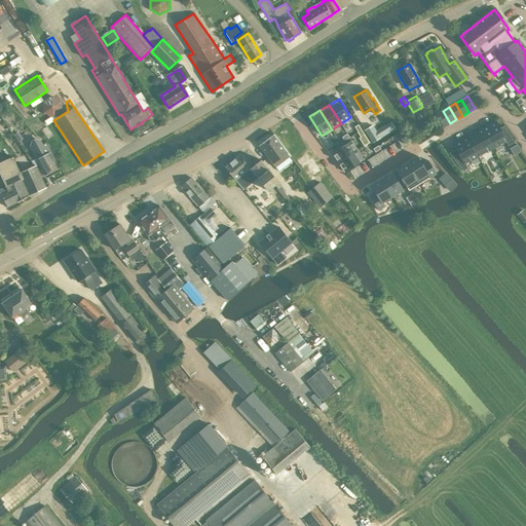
[(443,111),(436,115),(443,127),(450,123),(443,111)]
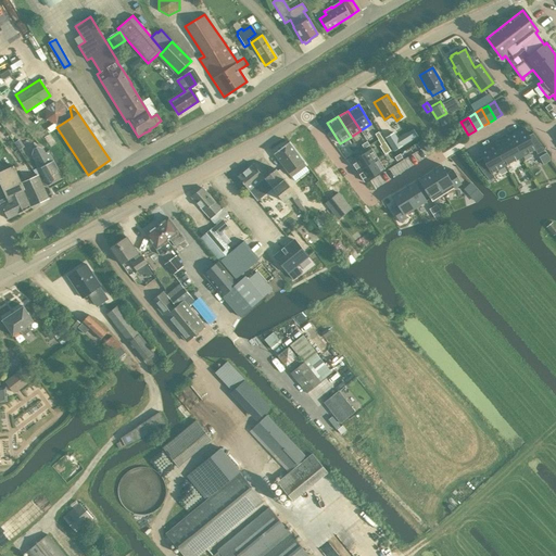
[(510,136),(521,156),(534,149),(538,154),(545,150),(533,133),(528,136),(525,128),(510,136)]
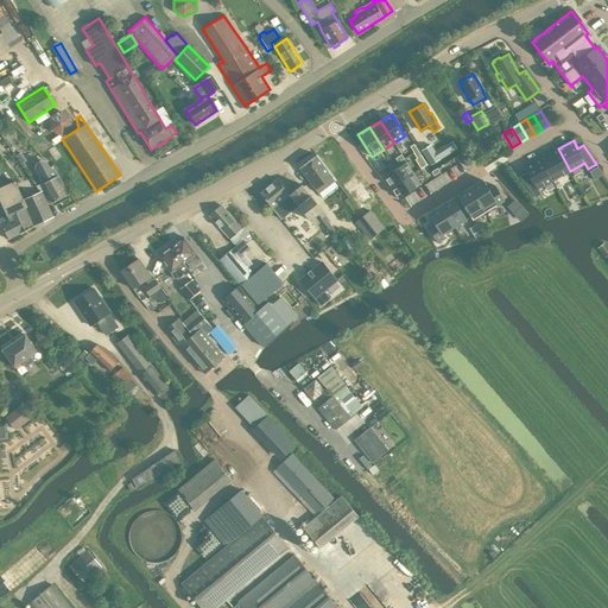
[(451,141),(445,145),(450,153),(457,150),(451,141)]
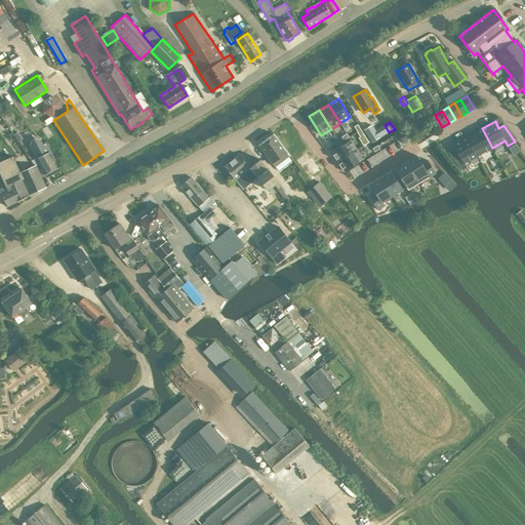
[(370,125),(363,129),(371,143),(378,137),(370,125)]
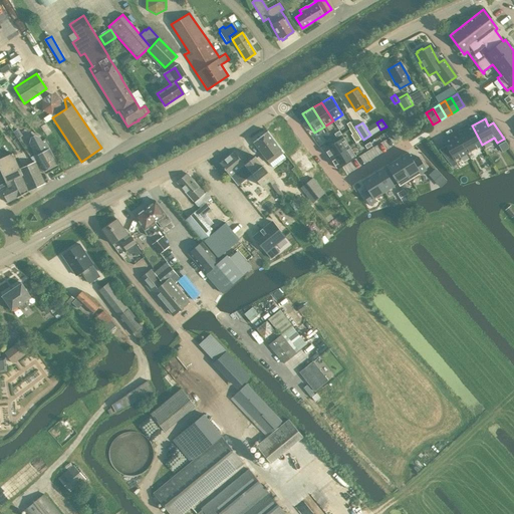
[(467,153),(482,145),(472,125),(457,134),(467,153)]
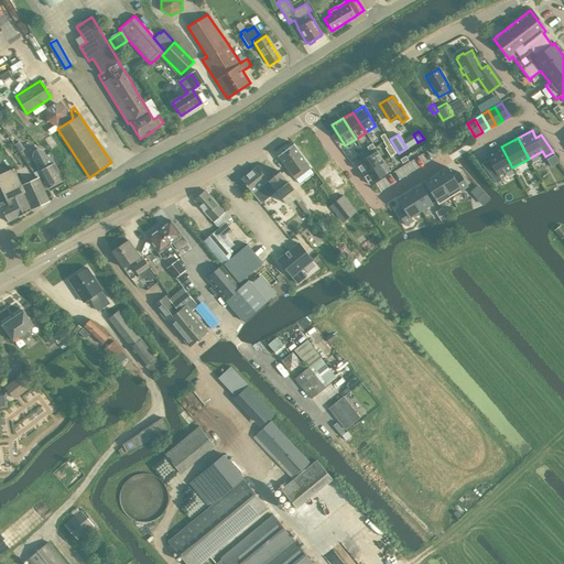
[(294,144),(279,156),(297,182),(303,177),(301,175),(311,167),(294,144)]
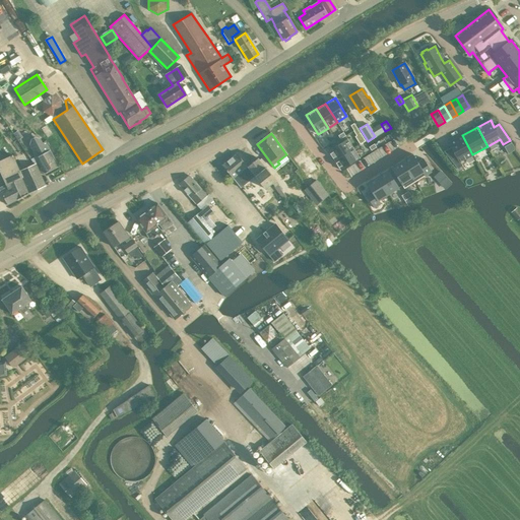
[(451,147),(444,151),(457,169),(462,166),(460,161),(472,154),(462,135),(449,142),(451,147)]
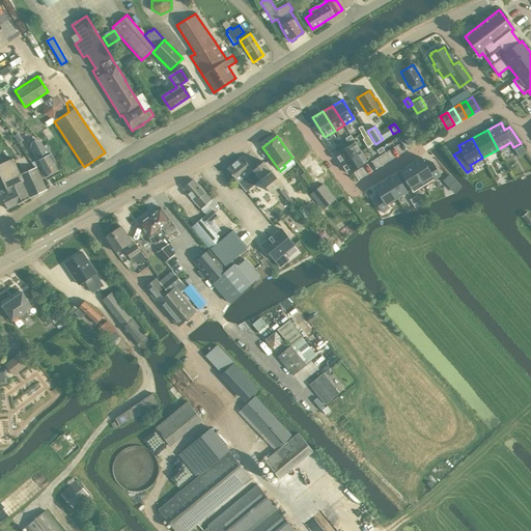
[(40,142),(36,140),(33,142),(31,146),(36,155),(35,157),(37,160),(32,163),(35,168),(40,166),(46,176),(59,169),(51,154),(46,144),(44,146),(40,142)]
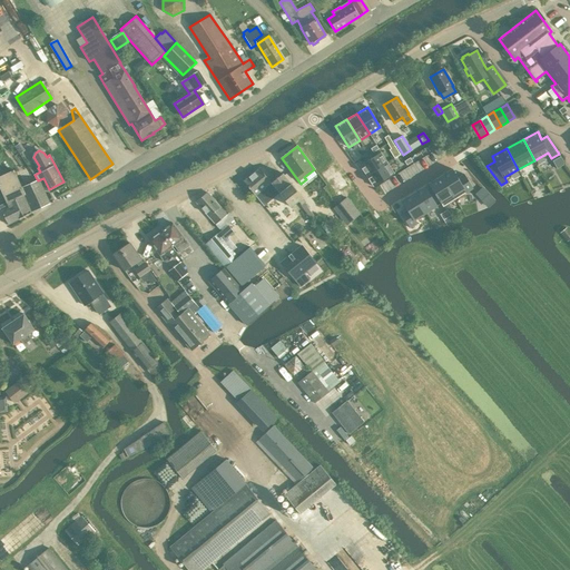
[(381,153),(360,165),(366,176),(387,163),(381,153)]
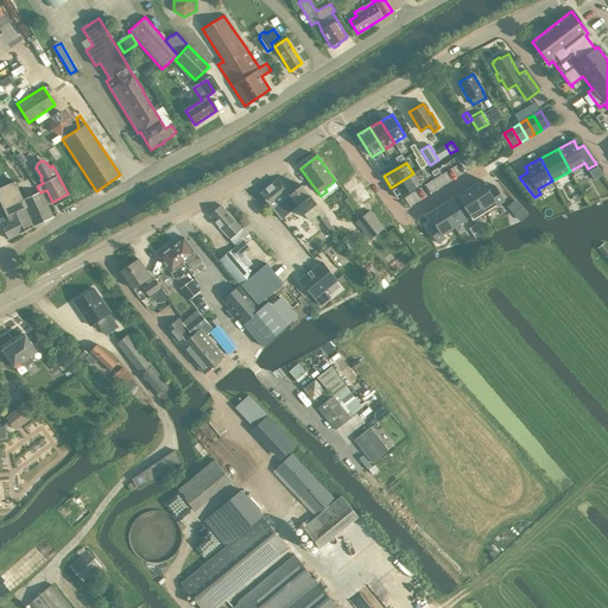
[(596,168),(589,172),(593,179),(600,176),(600,172),(596,168)]
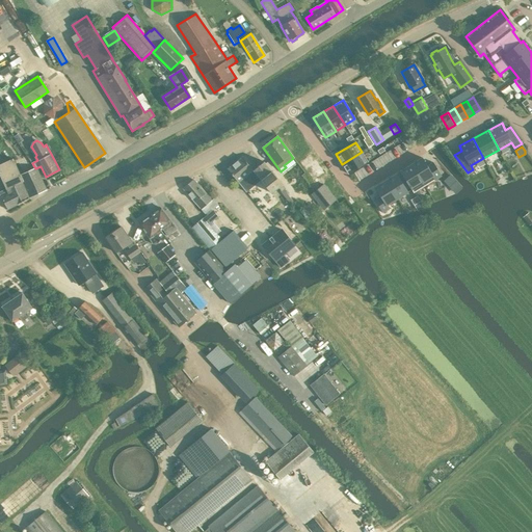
[(362,152),(342,164),(348,174),(368,162),(362,152)]
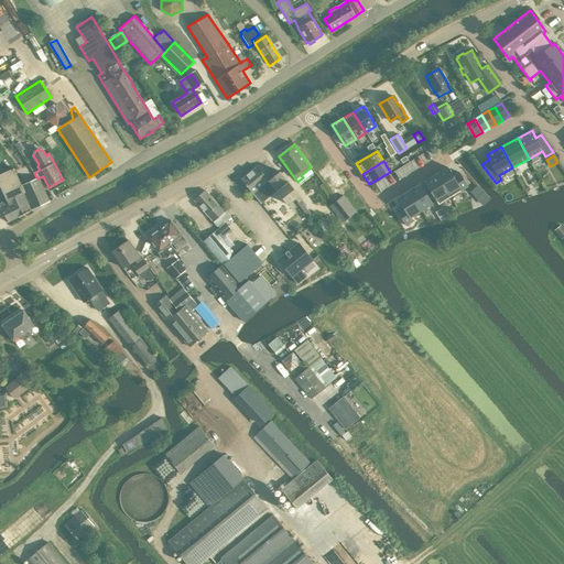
[(240,180),(255,197),(259,193),(270,183),(268,181),(257,166),(240,180)]
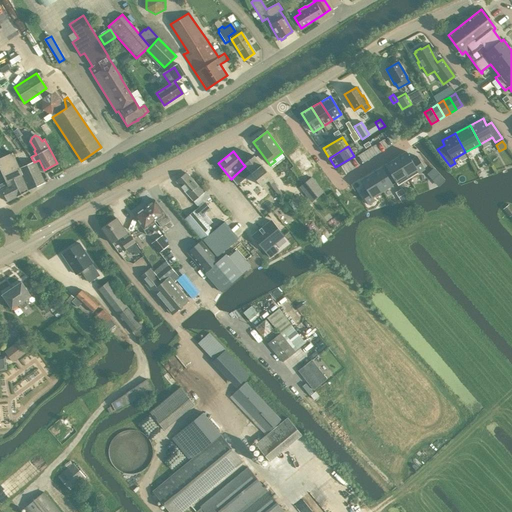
[(19,169),(20,169),(12,152),(0,158),(0,168),(6,181),(0,184),(0,188),(6,201),(29,190),(19,169)]
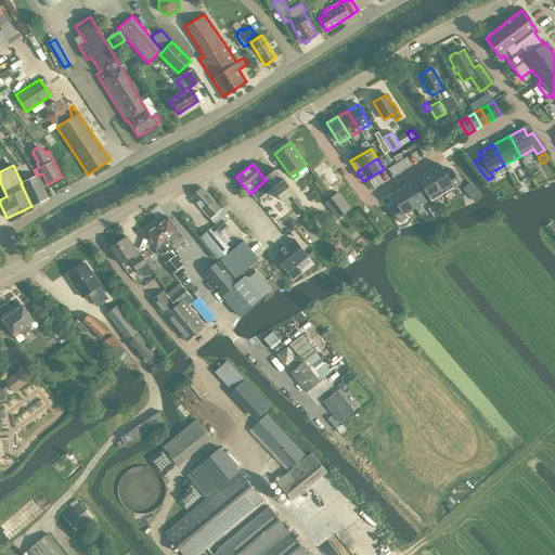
[(440,165),(428,171),(442,194),(461,183),(452,169),(446,173),(440,165)]
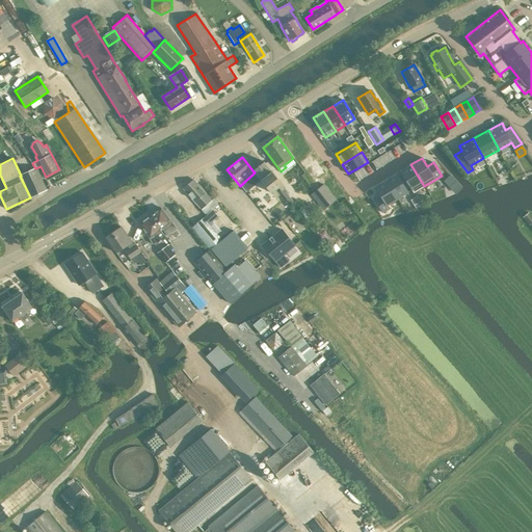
[(318,161),(302,173),(315,188),(325,181),(331,188),(337,184),(318,161)]
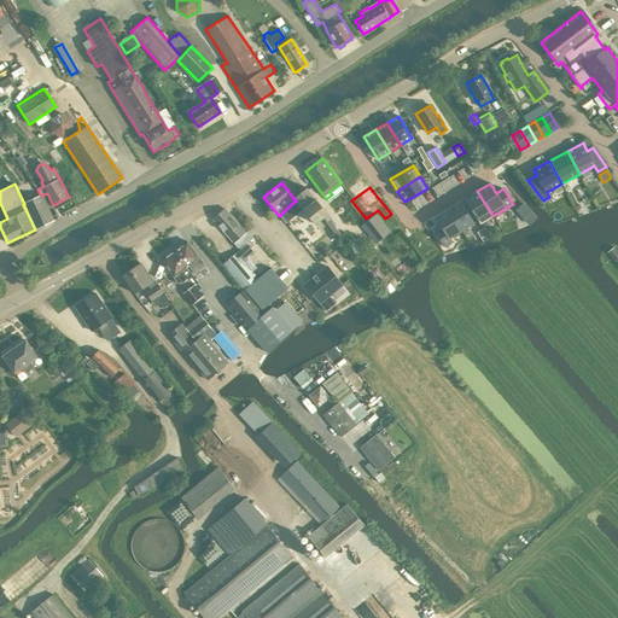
[(293,198),(296,200),(284,211),(279,216),(285,223),(302,209),(304,213),(315,225),(322,219),(326,223),(331,220),(327,215),(307,188),(293,198)]
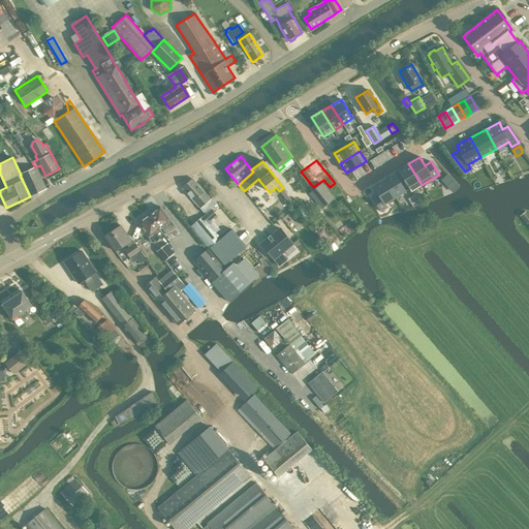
[(408,163),(398,170),(411,192),(422,185),(408,163)]
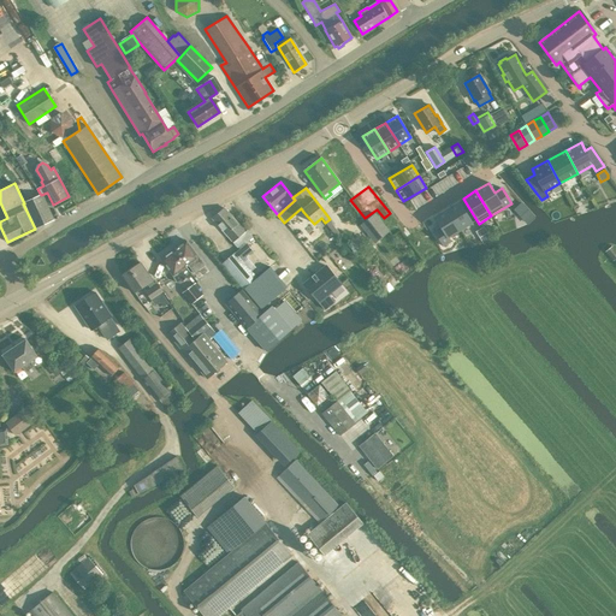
[(23,203),(35,229),(42,225),(53,219),(42,195),(24,203),(23,203)]
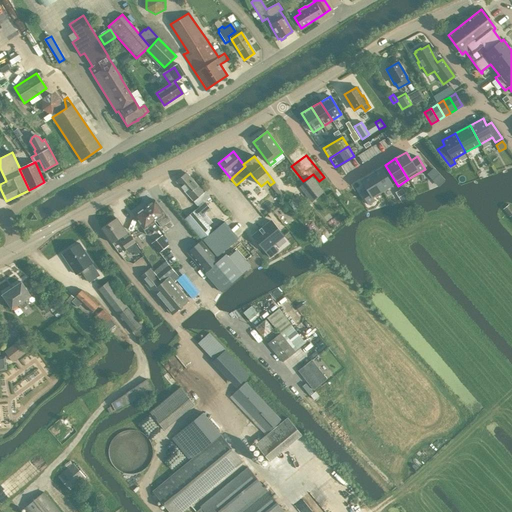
[(382,167),(371,174),(382,191),(393,185),(382,167)]
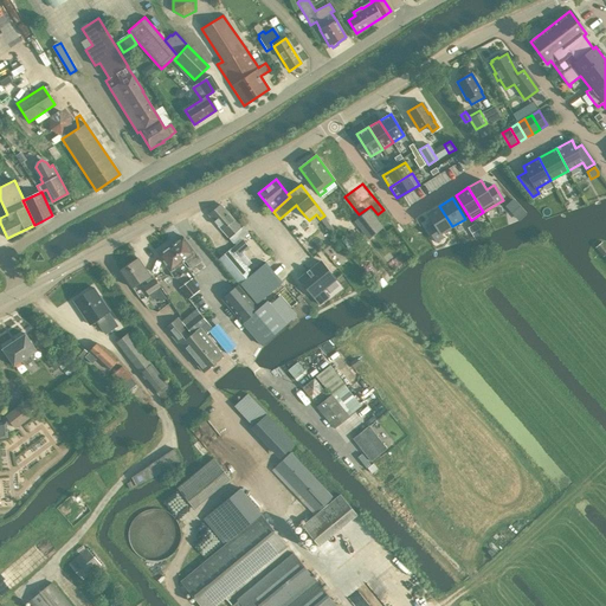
[(240,229),(220,205),(208,214),(229,238),(233,244),(233,243),(236,245),(242,239),(249,233),(243,226),(240,229)]
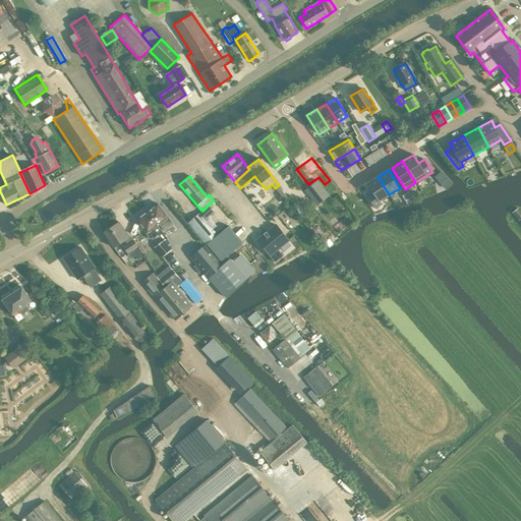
[(372,191),(366,195),(374,209),(382,204),(380,200),(389,194),(378,177),(367,183),(372,191)]
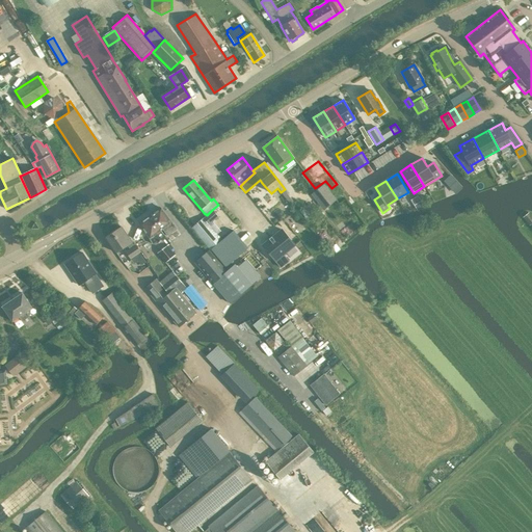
[(328,190),(323,185),(314,192),(325,208),(336,200),(333,195),(328,190)]
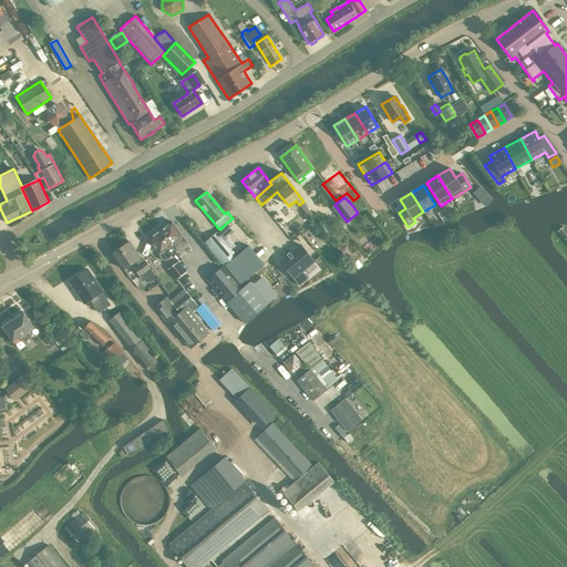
[(172,245),(174,244),(179,251),(183,249),(185,251),(189,248),(187,246),(188,245),(188,243),(185,238),(183,237),(171,220),(160,229),(172,245)]
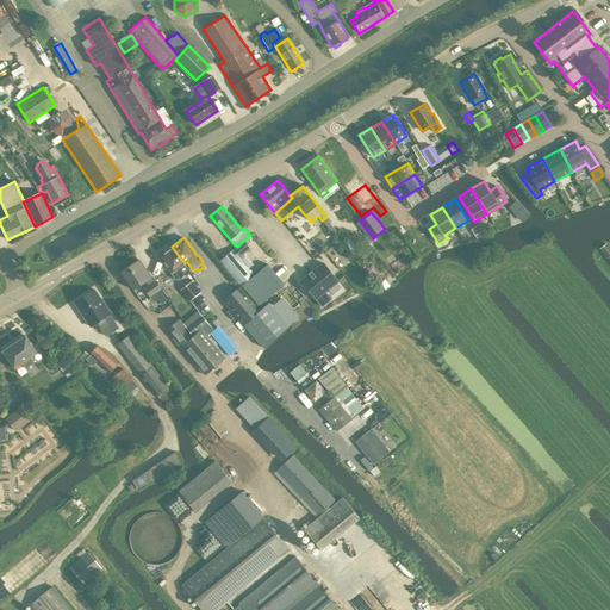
[(240,257),(250,248),(243,241),(237,247),(232,250),(240,257)]
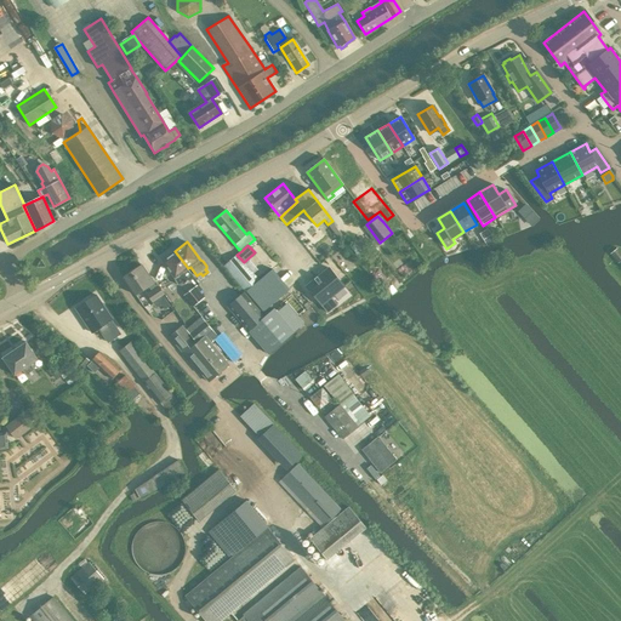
[(617,249),(610,254),(614,258),(620,252),(617,249)]
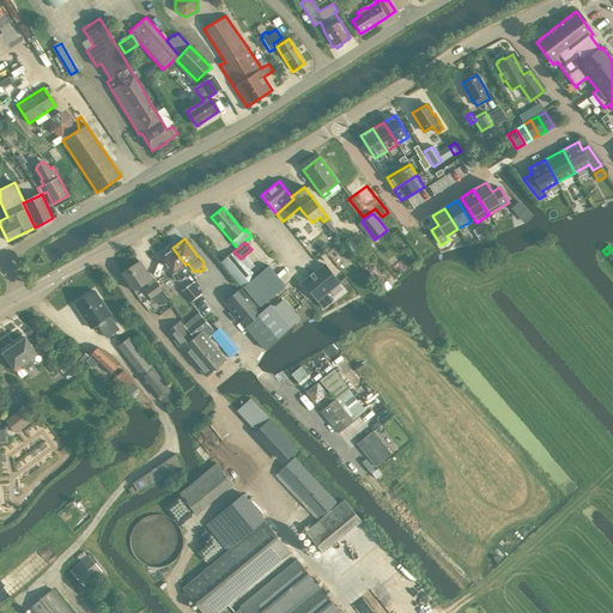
[(186,265),(173,248),(161,258),(173,274),(173,277),(176,281),(177,280),(178,283),(192,273),(186,265)]
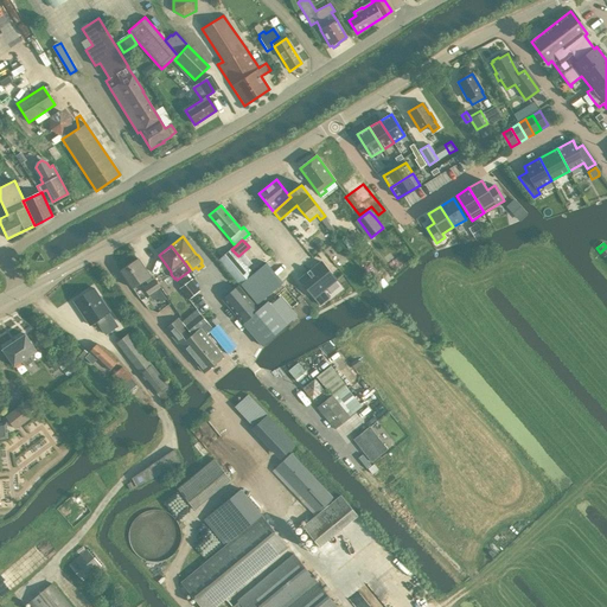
[(241,286),(254,274),(238,256),(231,249),(218,261),(241,286)]
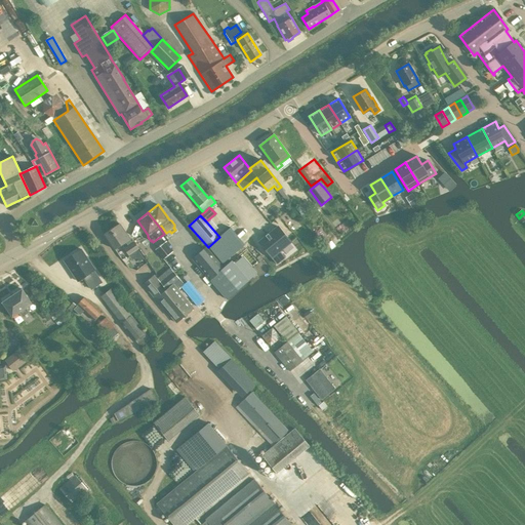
[(119,224),(105,234),(115,249),(125,242),(128,246),(124,248),(128,254),(138,247),(132,240),(131,241),(129,239),(130,239),(119,224)]
